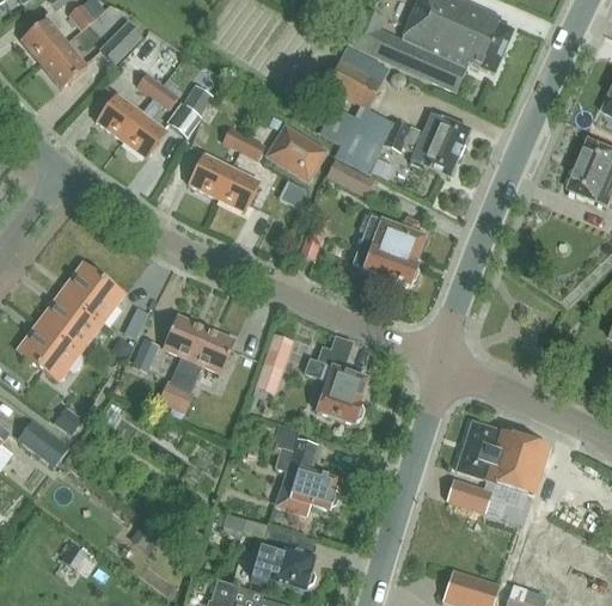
[(494,72),(513,29),(497,22),(501,16),(465,0),(416,0),(399,37),(379,28),(381,20),(380,14),(362,7),(347,42),(456,91),(469,61),(494,72)]
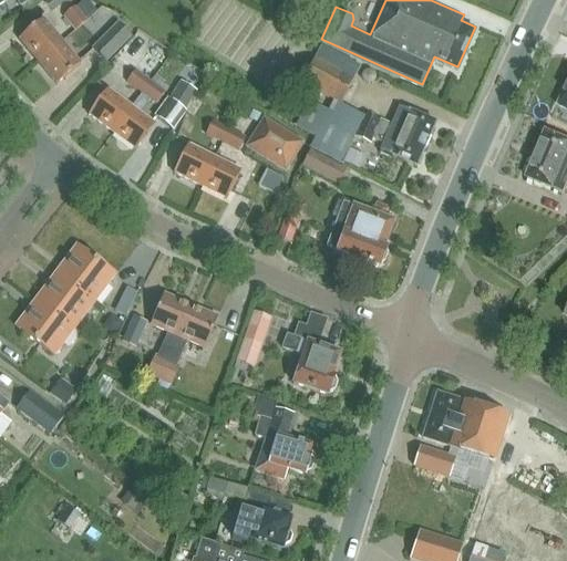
[(73,28),(86,18),(73,1),(60,12),(73,28)]
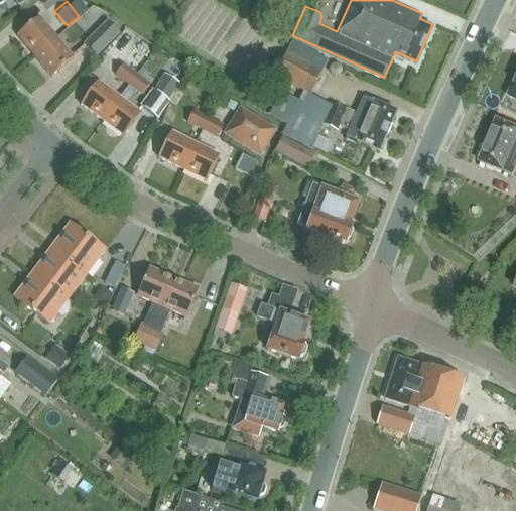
[(34,52),(56,34),(39,13),(17,32),(34,52)]
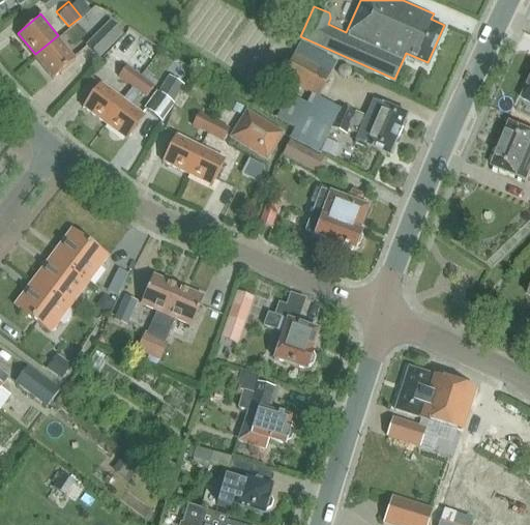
[(110,17),(85,41),(98,55),(123,30),(110,17)]
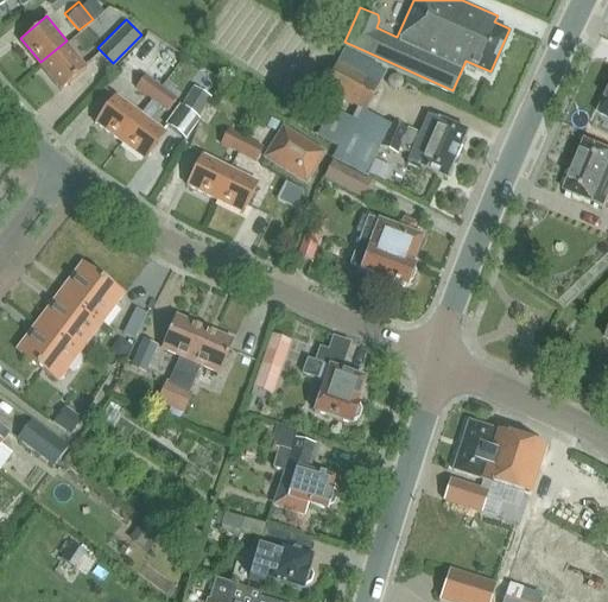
[(61,86),(86,64),(67,40),(40,62),(61,86)]
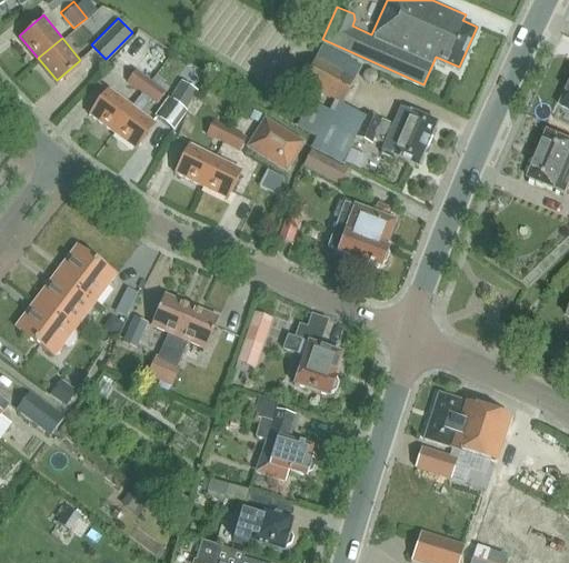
[(342,101),(361,63),(321,42),(302,80),(332,96),(327,107),(307,97),(293,122),(313,132),(308,143),(341,160),(353,134),(369,141),(372,136),(385,141),(381,147),(393,151),(392,152),(418,163),(437,119),(411,109),(400,104),(392,121),(379,116),(379,117),(362,110),(362,111),(342,101)]
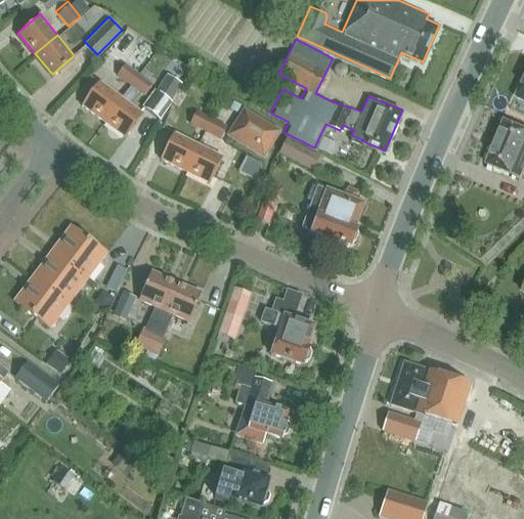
[(130,83),(138,72),(123,59),(114,72),(130,83)]
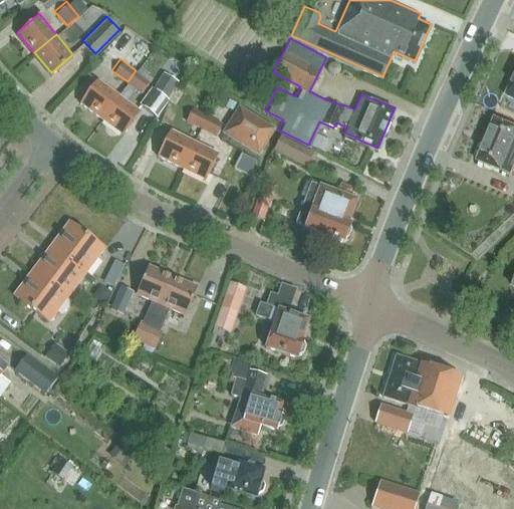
[(136,70),(127,81),(140,90),(149,79),(136,70)]
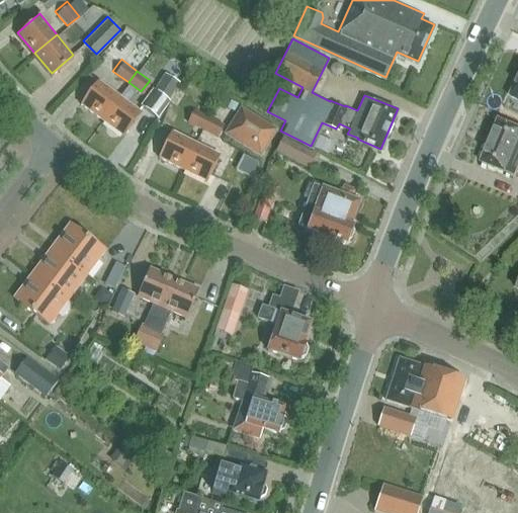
[(164,71),(146,100),(161,109),(180,80),(164,71)]
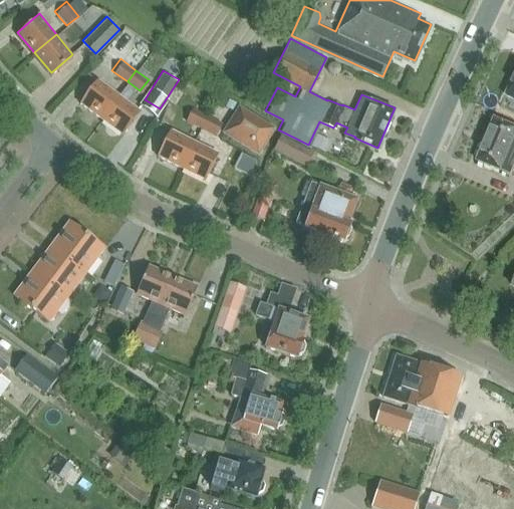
[(101,116),(118,93),(97,77),(80,100),(101,116)]
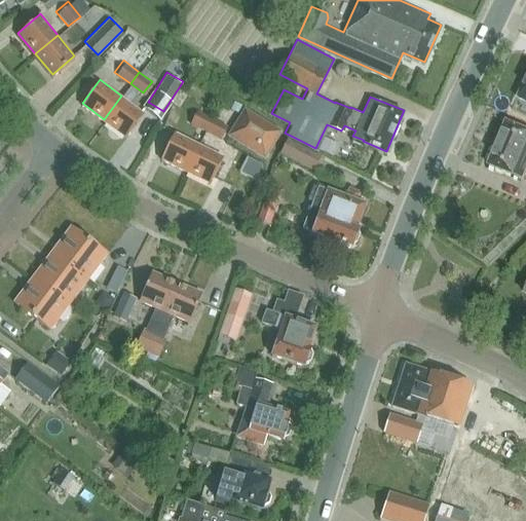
[(126,136),(143,112),(121,96),(104,119),(126,136)]
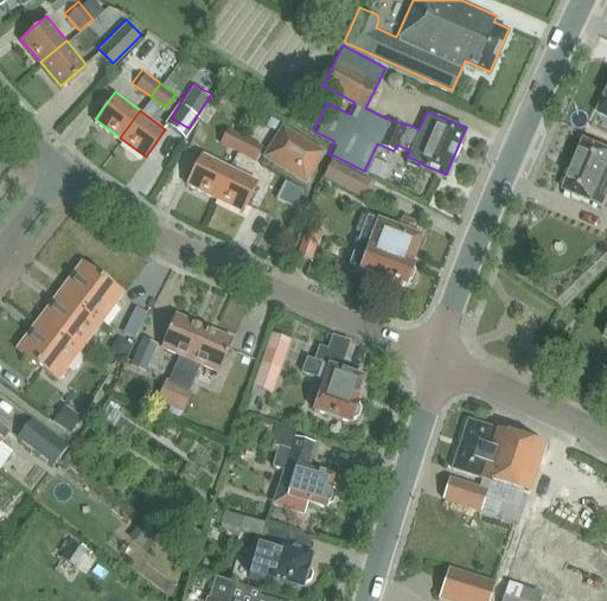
[(281,119),(272,113),(267,122),(276,127),(281,119)]
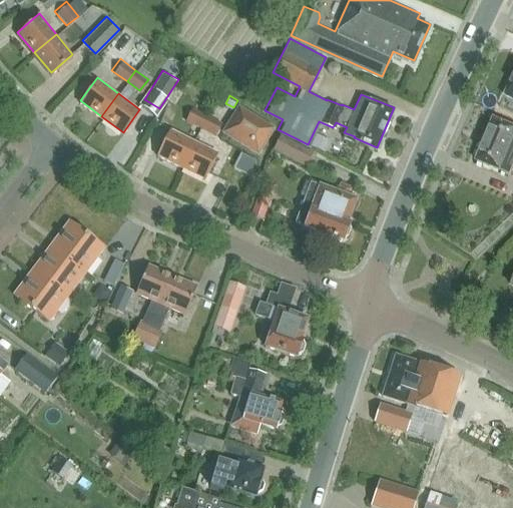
[(200,126),(207,112),(193,105),(186,118),(200,126)]
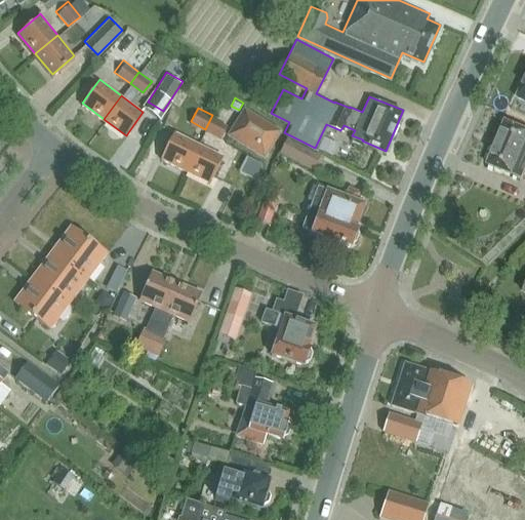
[(263,153),(277,129),(244,109),(230,131),(263,153)]
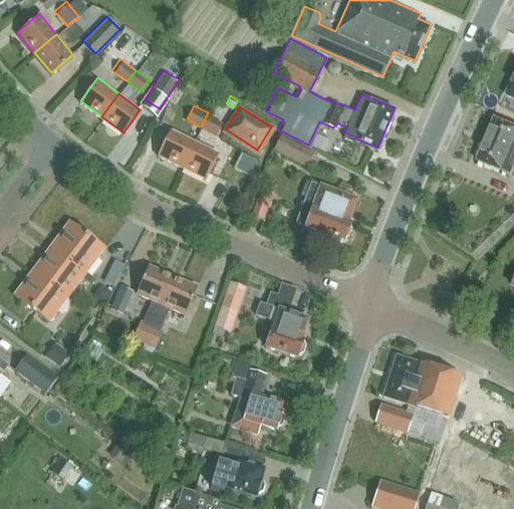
[(208,112),(201,126),(214,134),(221,119),(208,112)]
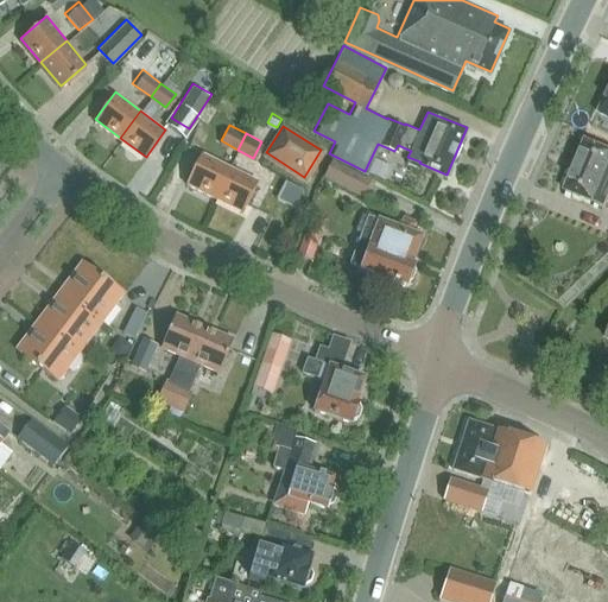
[(607,146),(586,137),(564,188),(605,204),(607,195),(607,146)]
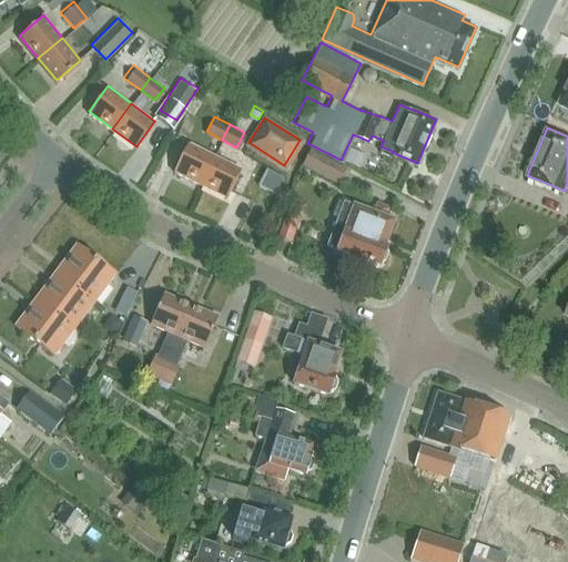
[(201,183),(214,154),(189,141),(174,170),(201,183)]
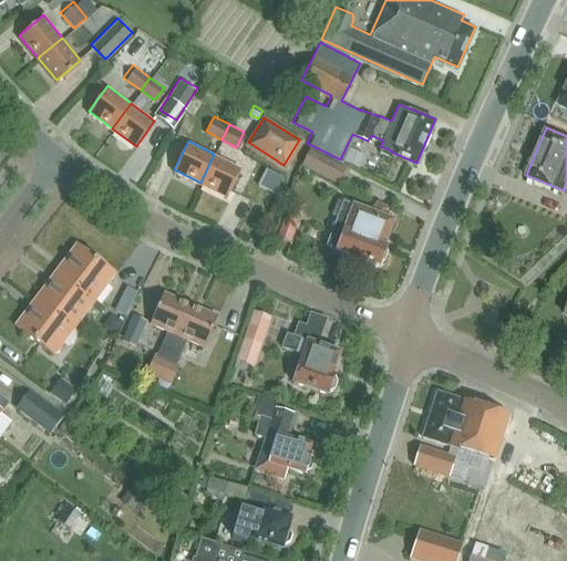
[(344,165),(308,146),(299,163),(336,182),(344,165)]
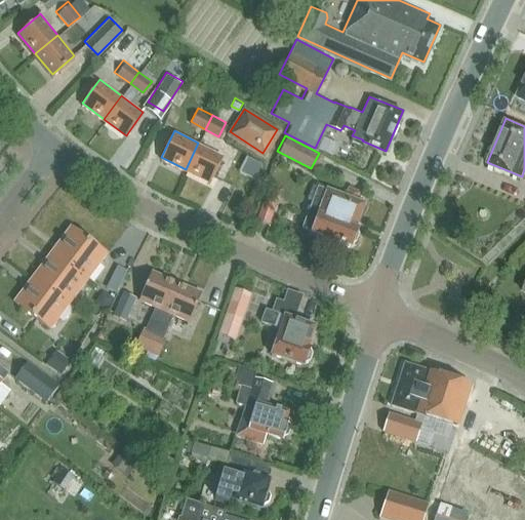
[(209,181),(223,155),(198,143),(186,169),(209,181)]
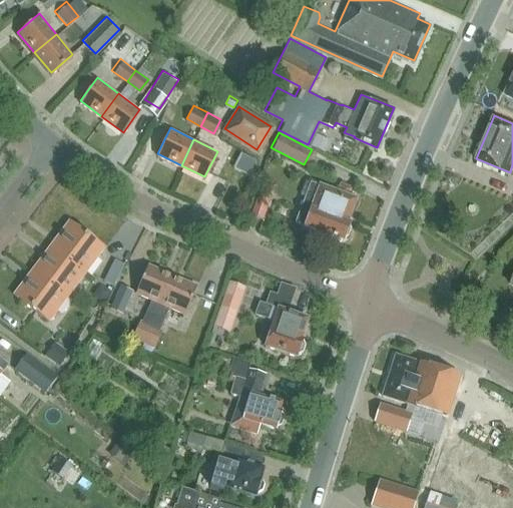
[(347,220),(356,196),(349,194),(352,185),(341,181),(338,189),(320,182),(320,183),(311,179),(295,221),(315,228),(312,237),(327,243),(330,234),(342,238),(348,220),(347,220)]
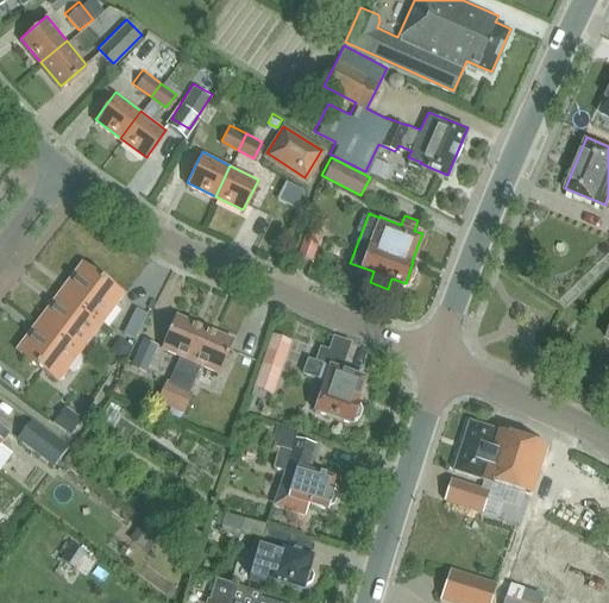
[(296,252),(312,258),(324,225),(308,220),(296,252)]
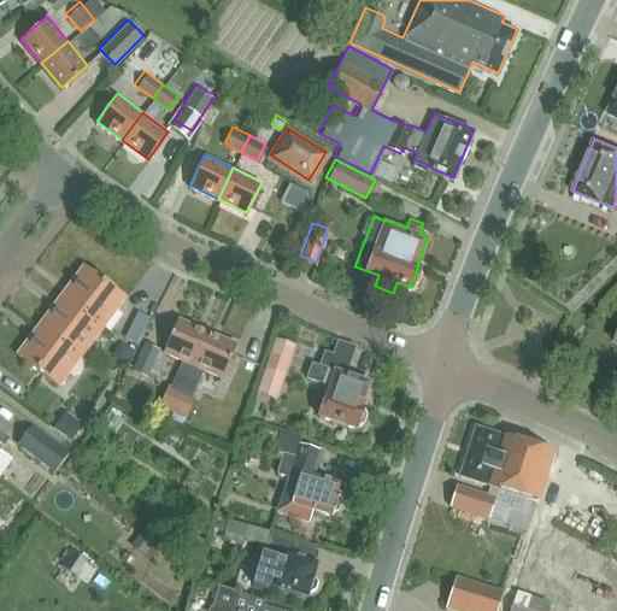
[(60,293),(103,324),(125,295),(83,263),(60,293)]
